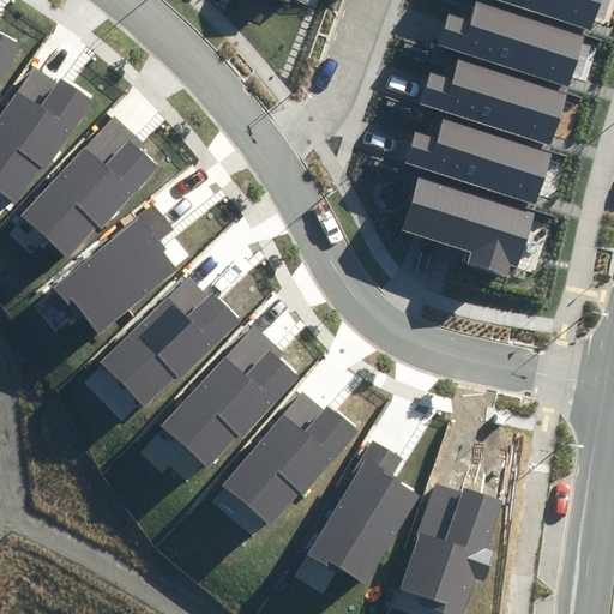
[(467,20),(446,14),(438,44),(565,86),(581,36),(473,0),(467,20)]
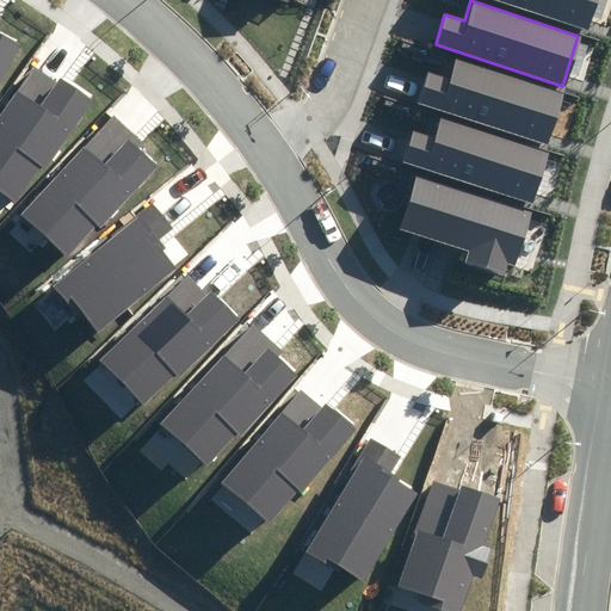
[(501,0),(590,29),(598,0),(501,0)]
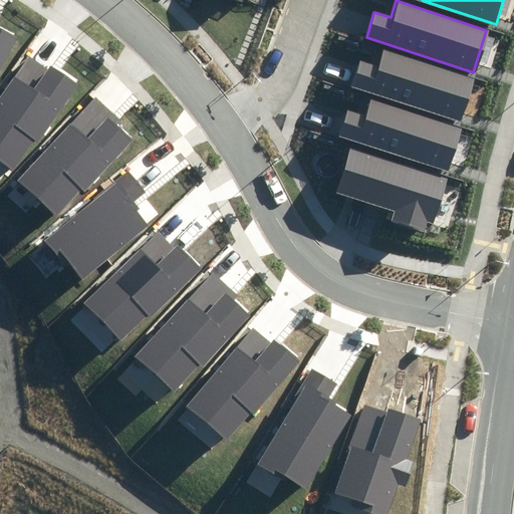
[(0,72),(17,39),(0,29),(0,72)]
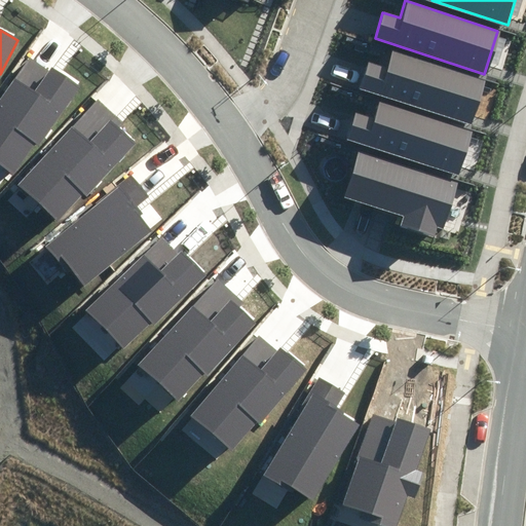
[(387,69),(371,63),(363,88),(472,124),(486,81),(392,51),(387,69)]
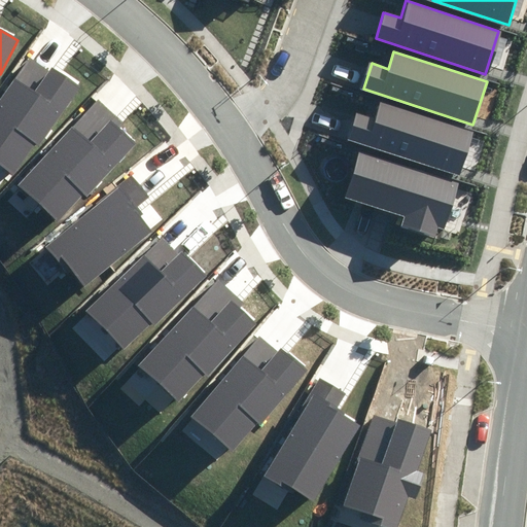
[(0,94),(0,163),(12,172),(32,143),(37,147),(79,86),(53,68),(49,73),(26,57),(0,94)]
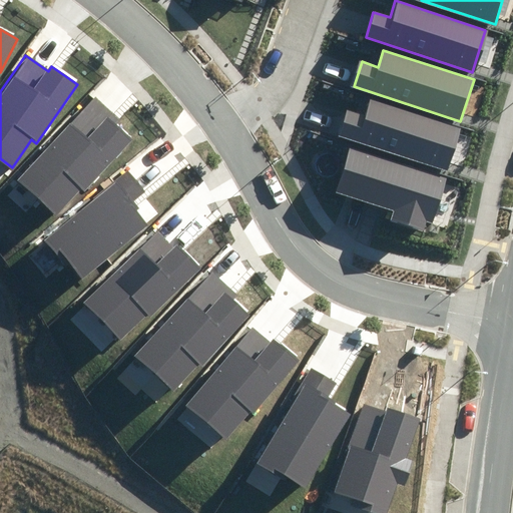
[(18,179),(57,214),(79,190),(83,193),(132,139),(114,123),(119,117),(95,95),(18,179)]
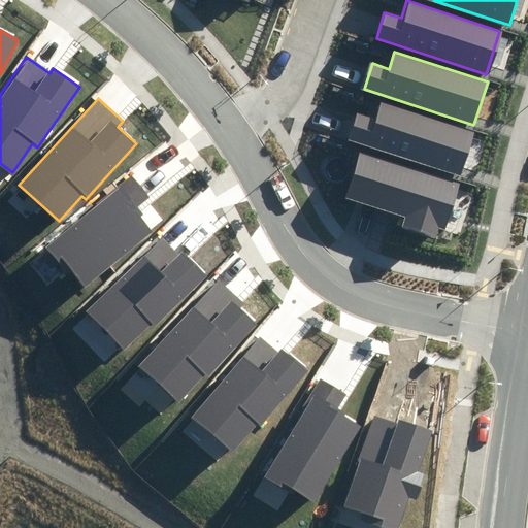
[(371,118),(354,112),(345,138),(461,175),(475,133),(375,100),(371,118)]
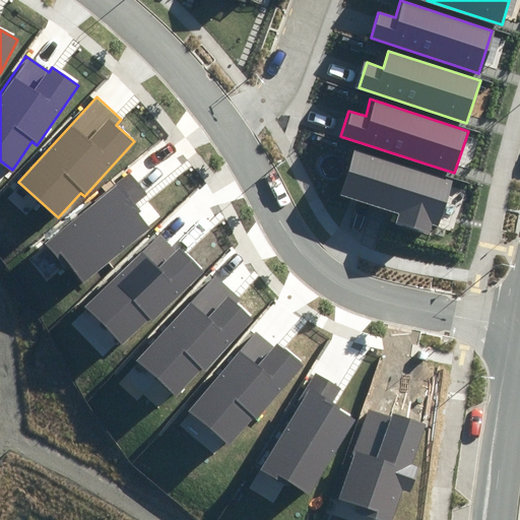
[(452,181),(355,151),(341,196),(400,214),(397,224),(431,235),(433,224),(440,226),(452,181)]
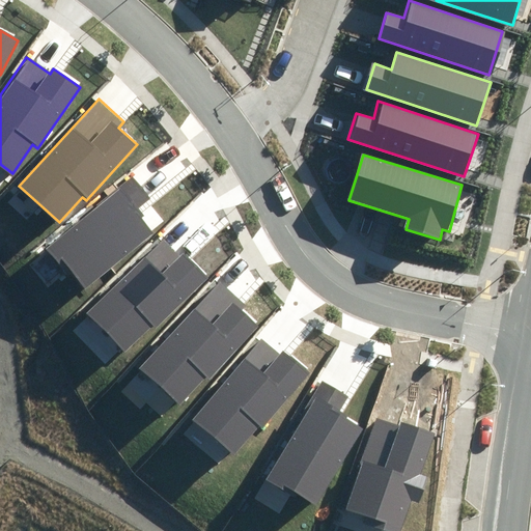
[(72,272),(86,288),(154,233),(135,211),(149,198),(132,178),(46,249),(67,275),(72,272)]
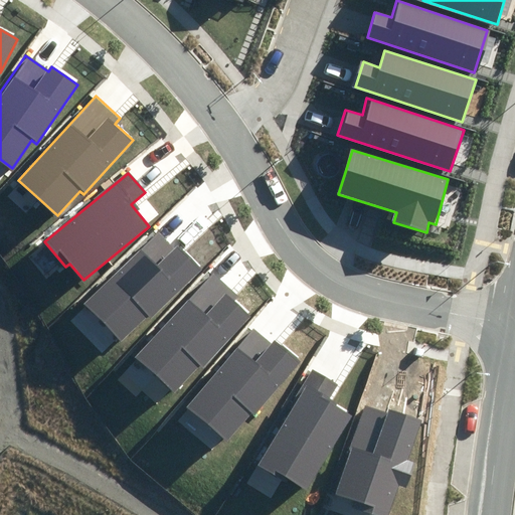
[(84,301),(121,341),(201,268),(178,243),(173,247),(159,232),(84,301)]
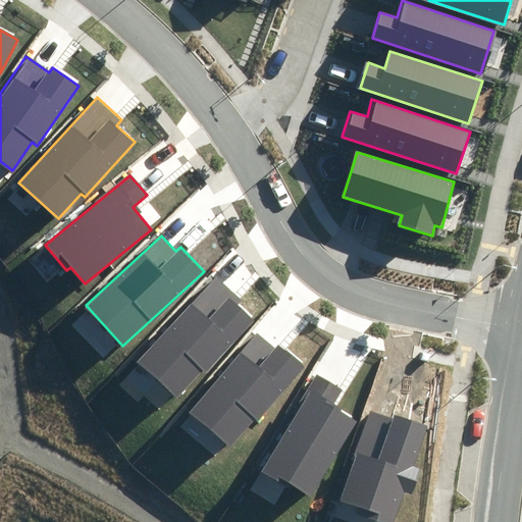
[(137,359),(175,395),(199,369),(203,373),(253,318),(233,301),(240,296),(214,273),(137,359)]
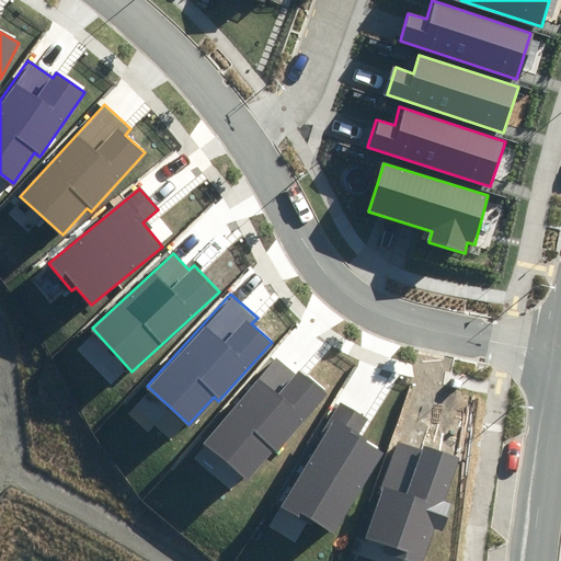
[(204,443),(251,482),(325,393),(299,371),(297,375),(276,358),(204,443)]
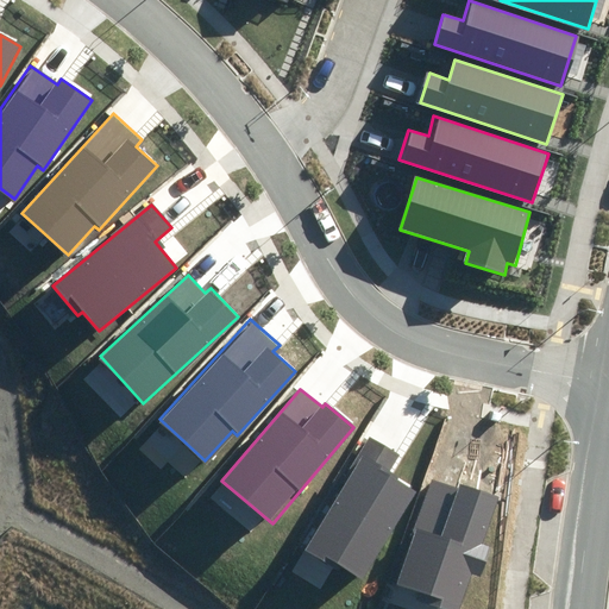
[(307,551),(362,581),(413,488),(387,473),(399,454),(370,439),(307,551)]
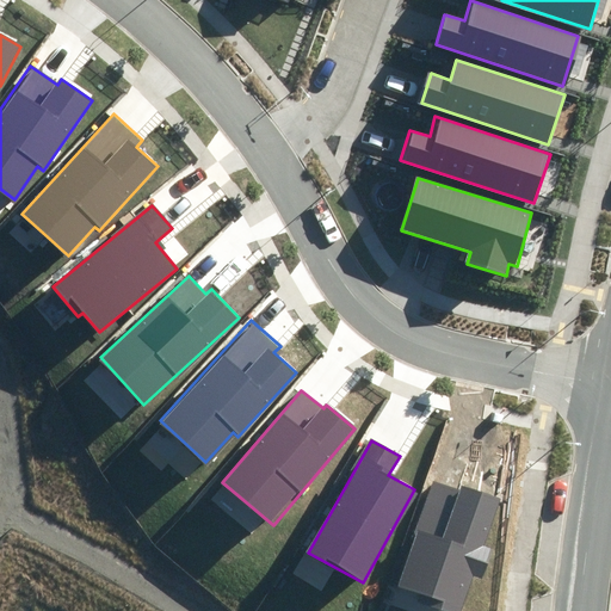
[(433,481),(397,586),(419,593),(415,603),(439,610),(461,610),(474,574),(485,578),(494,548),(487,545),(503,500),(460,486),(458,489),(433,481)]
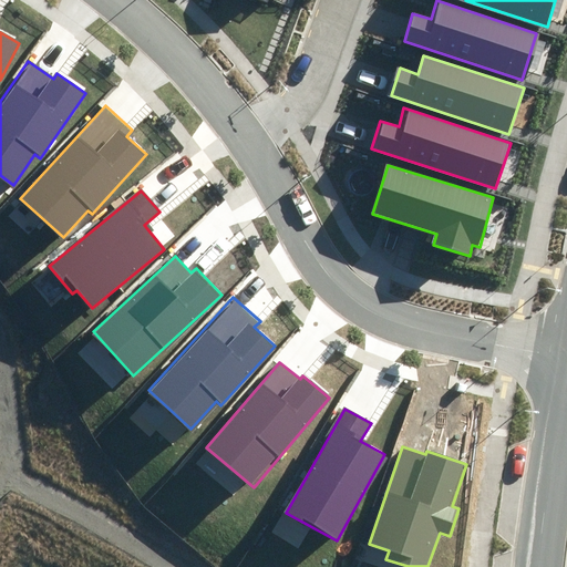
All buildings are outlined.
